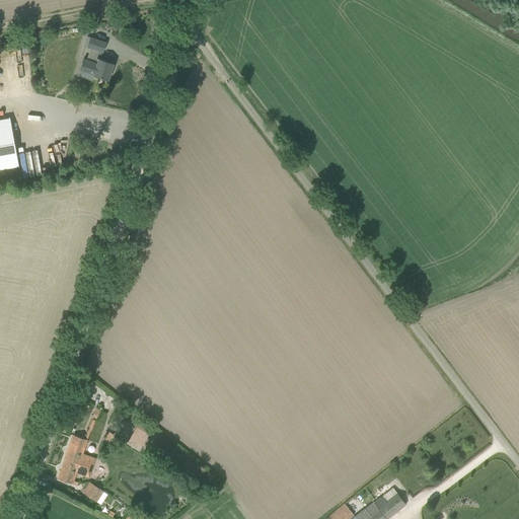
[(114,64),(101,60),(99,59),(98,59),(96,59),(99,51),(103,52),(105,43),(90,38),(87,47),(91,48),(86,60),(83,59),(80,70),(93,75),(108,80),(114,64)]
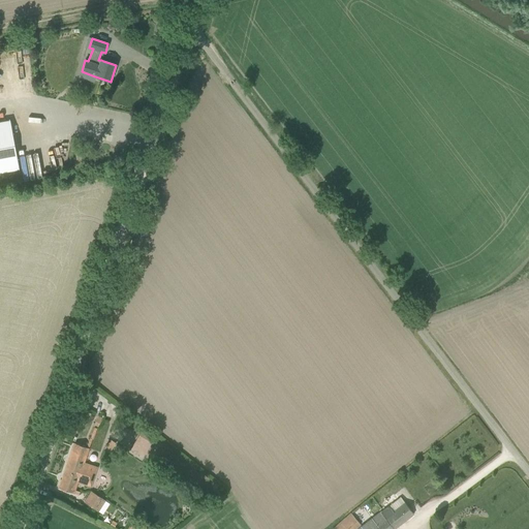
[(0,172),(19,169),(10,120),(0,122),(0,172)]
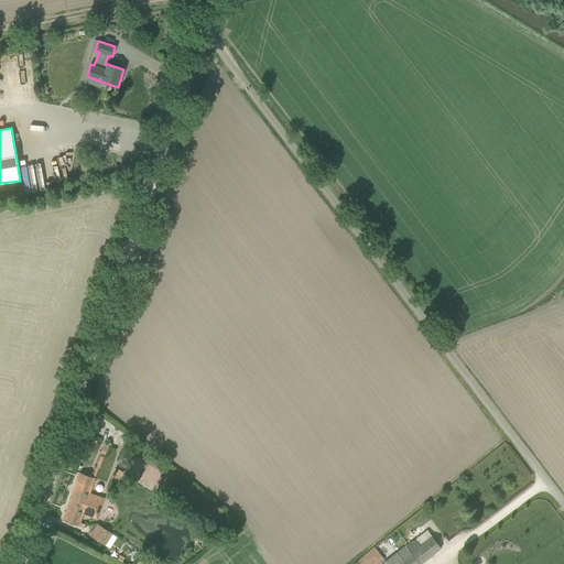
[(53,154),(54,183),(66,182),(65,154),(53,154)]
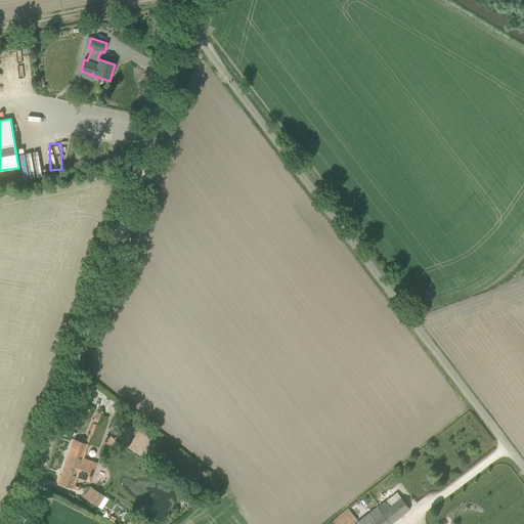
[(150,439),(138,431),(130,445),(142,452),(150,439)]
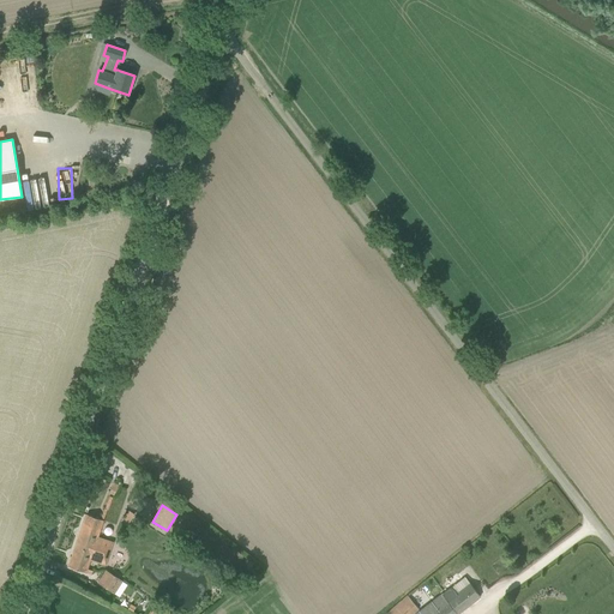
[(128,511),(121,521),(127,525),(133,515),(128,511)]
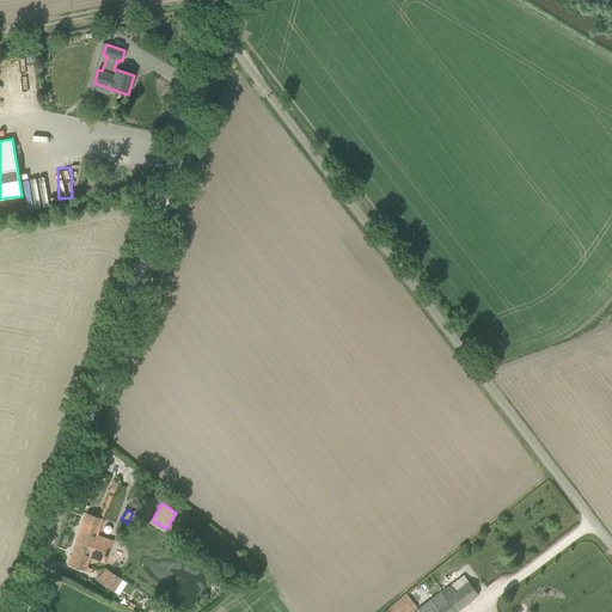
[(86,513),(68,564),(85,570),(91,555),(102,557),(106,543),(96,539),(103,519),(86,513)]
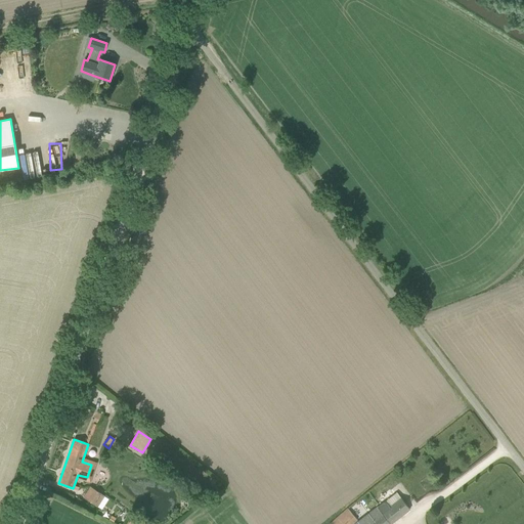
[(84,497),(97,507),(104,495),(90,486),(84,497)]
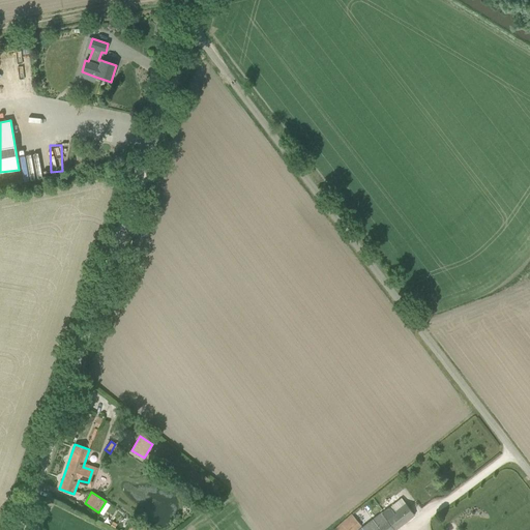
[(359,529),(394,529),(414,514),(406,503),(402,498),(390,506),(359,529)]
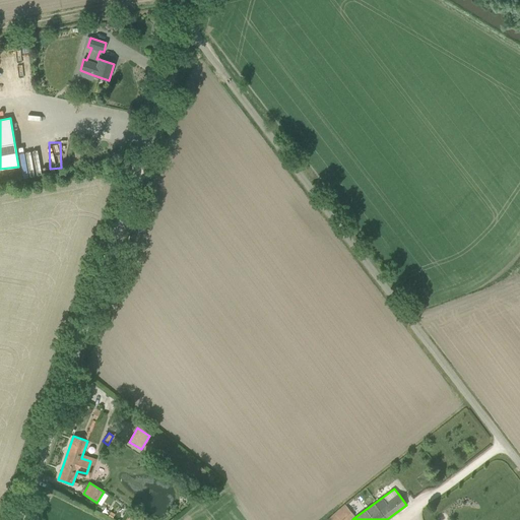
[(348,519),(354,515),(347,508),(345,505),(327,519),(348,519)]
